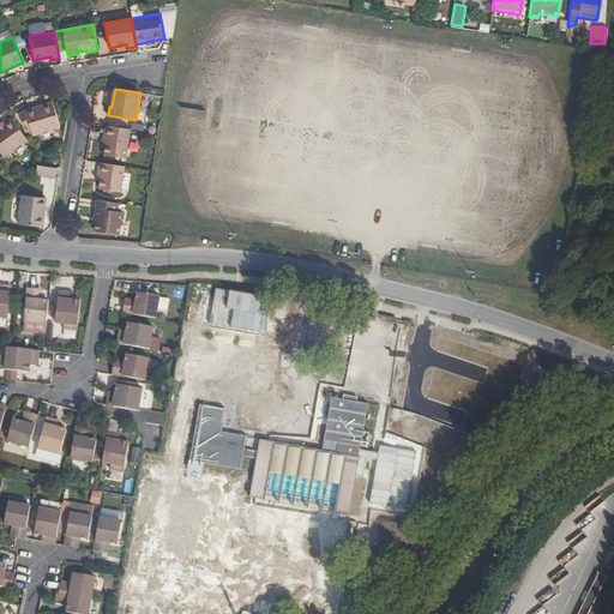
[(26,110),(35,134),(60,126),(53,102),(26,110)]
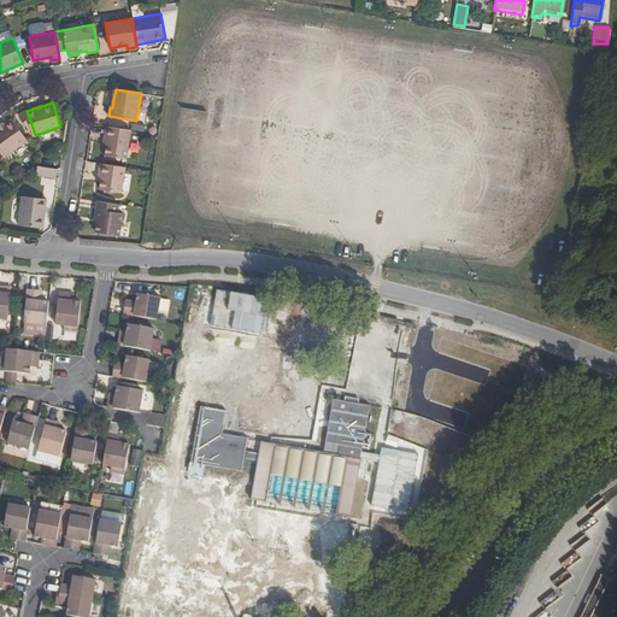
[(28,140),(11,117),(0,124),(0,148),(5,157),(28,140)]
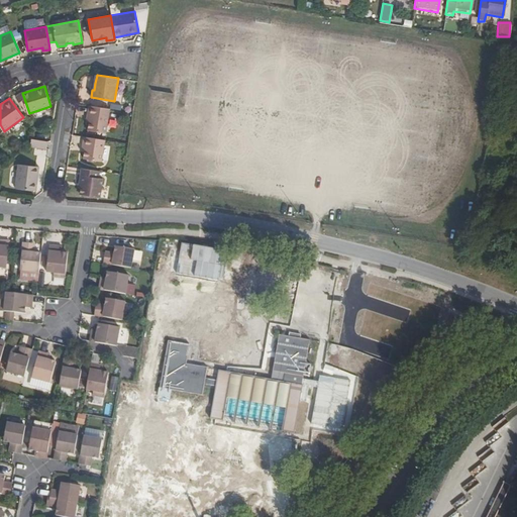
[(106,132),(110,109),(89,105),(88,113),(91,114),(90,121),(89,130),(106,132)]
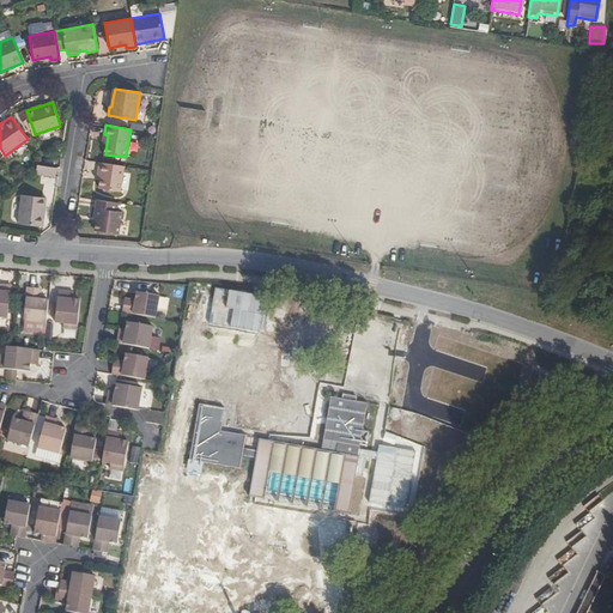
[(120,190),(125,165),(99,162),(98,170),(103,171),(101,180),(99,187),(120,190)]
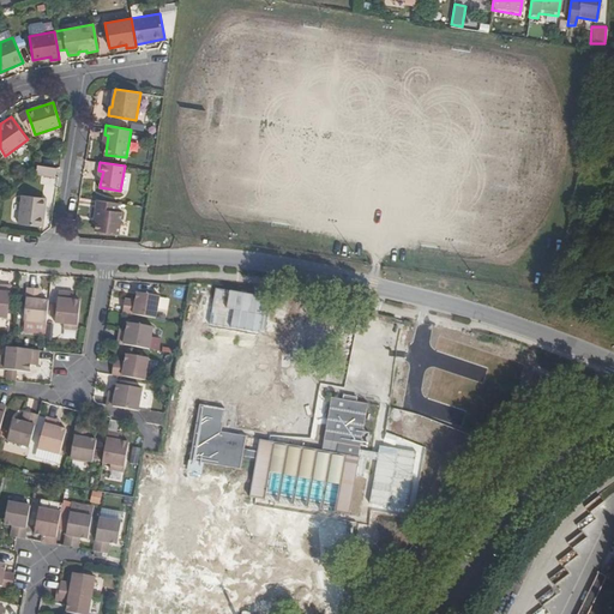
[(55,176),(56,167),(36,164),(36,172),(36,174),(55,176)]
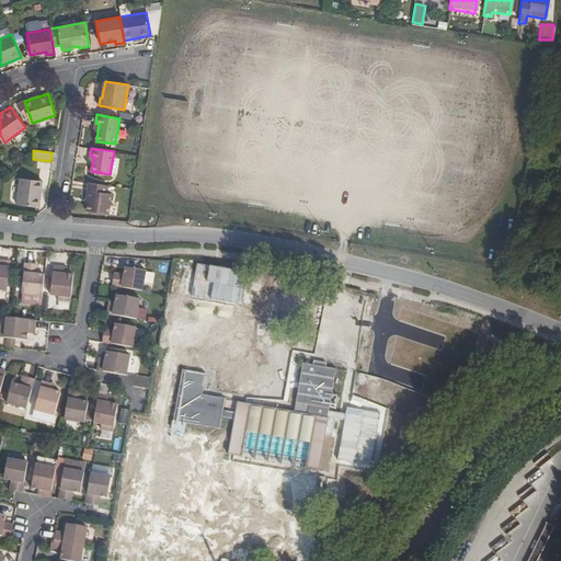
[(21,176),(16,203),(39,205),(43,180),(21,176)]
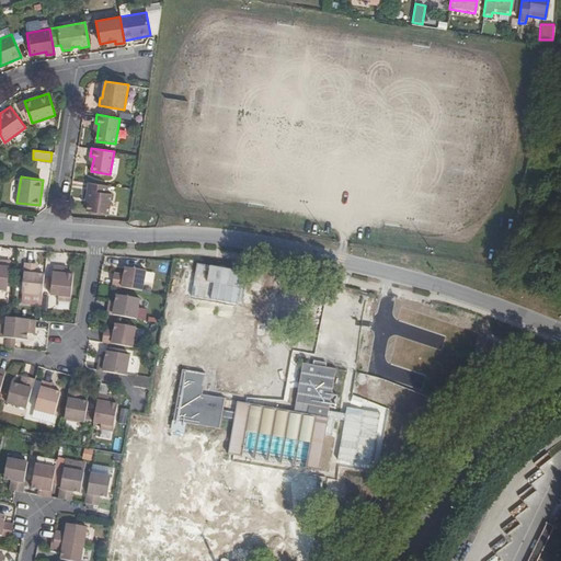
[(107,192),(107,185),(88,182),(87,191),(90,192),(88,203),(88,209),(109,212),(112,193),(107,192)]
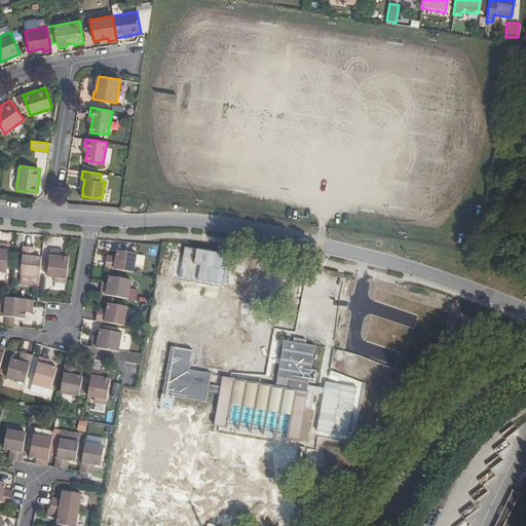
[(0,252),(0,274),(6,275),(9,247),(1,246),(0,252)]
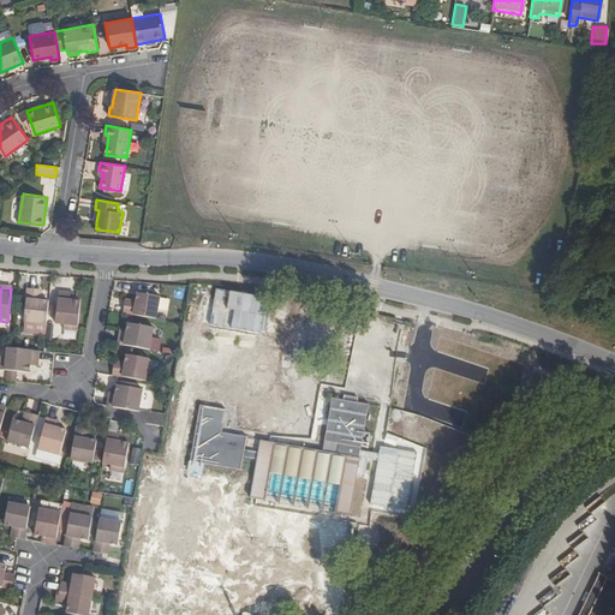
[(46,327),(48,303),(40,303),(36,302),(37,292),(27,291),(23,326),(46,327)]
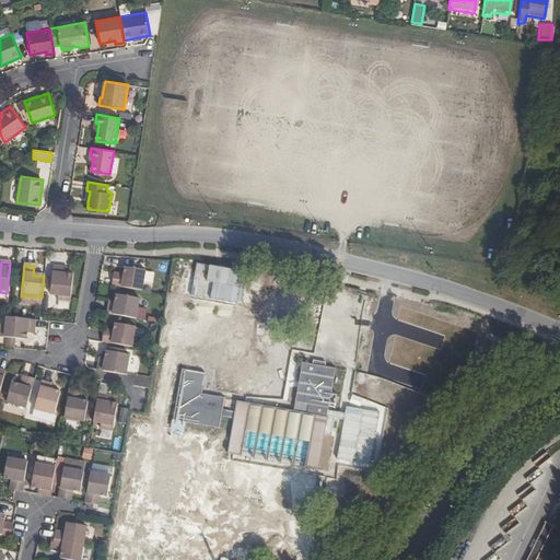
[(111,284),(141,290),(146,269),(124,266),(123,275),(121,278),(113,276),(111,284)]
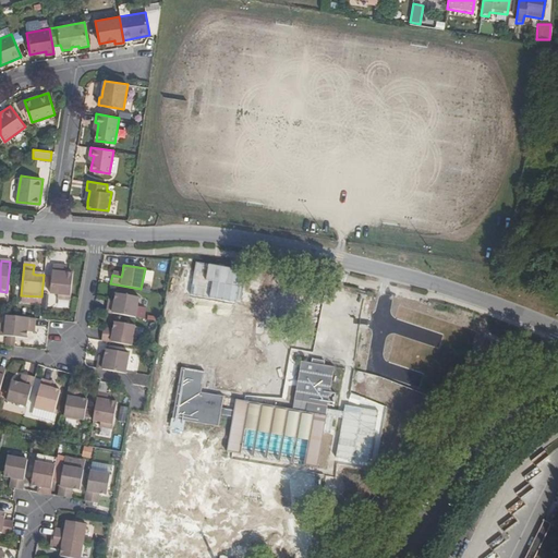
[(57,302),(69,303),(72,275),(60,274),(61,267),(52,266),(49,295),(57,296),(57,302)]
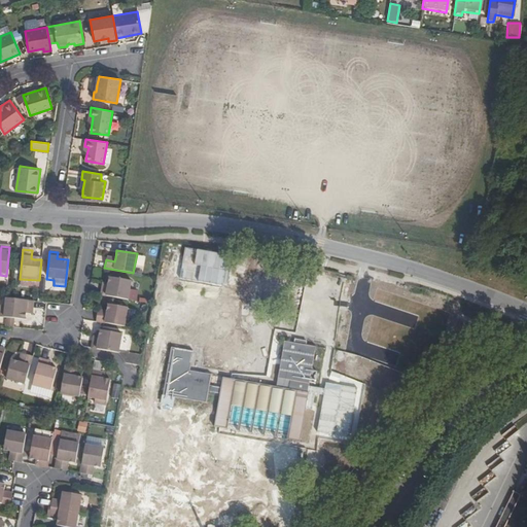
[(99,294),(129,300),(132,280),(108,276),(107,284),(106,287),(101,286),(99,294)]
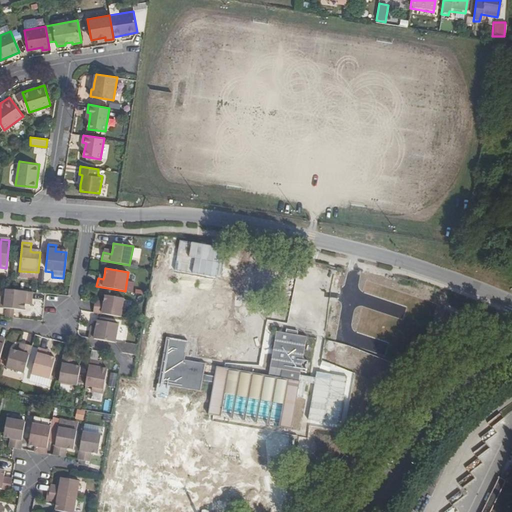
[(319,281),(325,282),(327,272),(321,270),(319,281)]
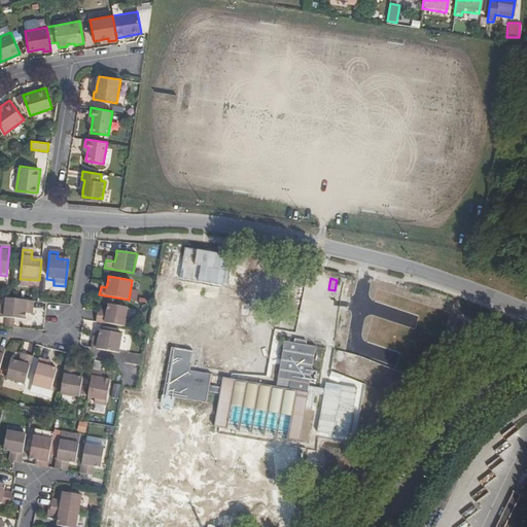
[(34,301),(10,299),(5,299),(4,307),(0,307),(0,319),(27,321),(28,310),(33,310),(34,301)]
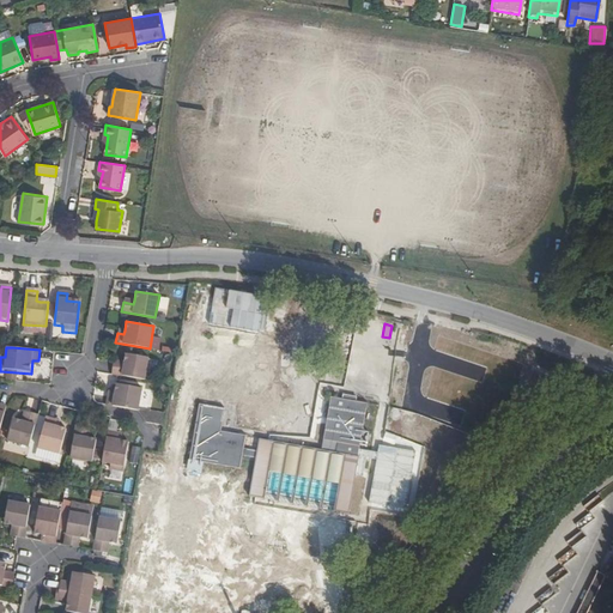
[(110,374),(144,380),(147,357),(125,352),(123,363),(122,366),(111,365),(110,374)]
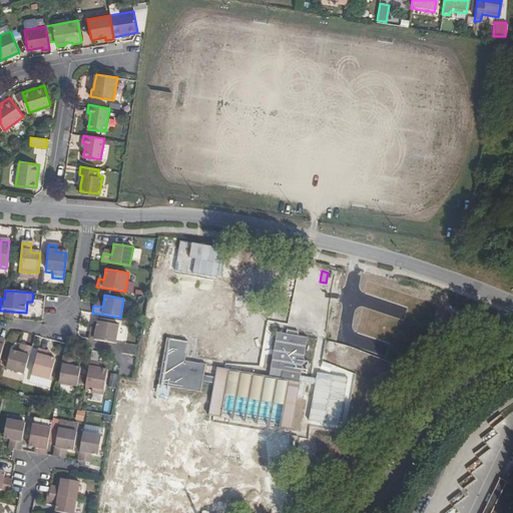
[(338,327),(368,331),(371,309),(342,304),(338,327)]
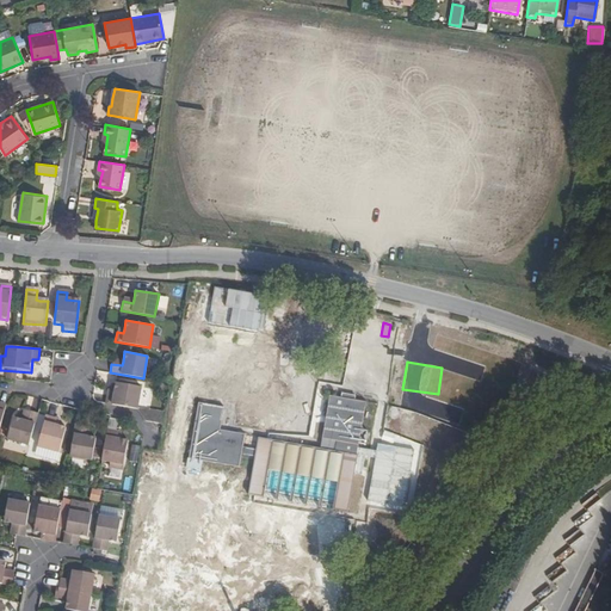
[(104,402),(137,408),(142,387),(115,381),(113,390),(112,395),(106,394),(104,402)]
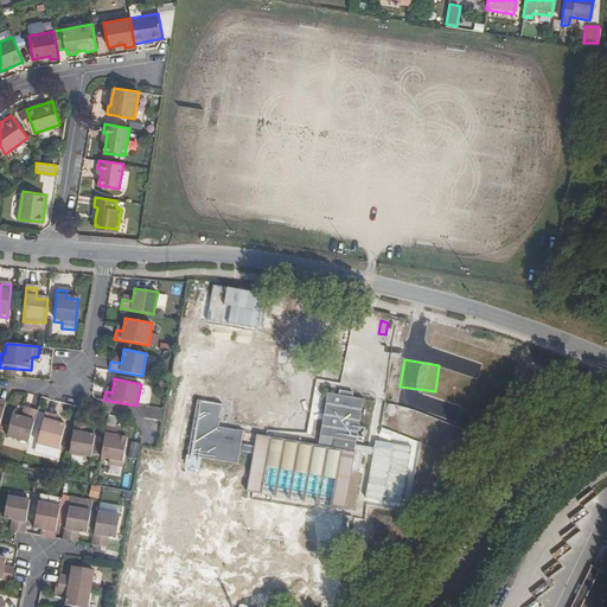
[(364,400),(352,397),(353,393),(339,390),(338,395),(327,393),(319,436),(334,439),(332,448),(256,434),(254,446),(241,445),(243,432),(218,427),(222,404),(197,400),(187,455),(237,464),(240,452),(253,454),(246,492),(259,494),(260,493),(262,493),(261,494),(273,497),(273,496),(276,496),(276,497),(287,499),(287,498),(291,499),(291,500),(301,502),(302,500),(305,502),(305,503),(315,504),(315,503),(319,504),(330,506),(330,505),(332,506),(332,508),(345,509),(355,453),(356,452),(351,452),(352,448),(352,442),(357,442),(364,400)]
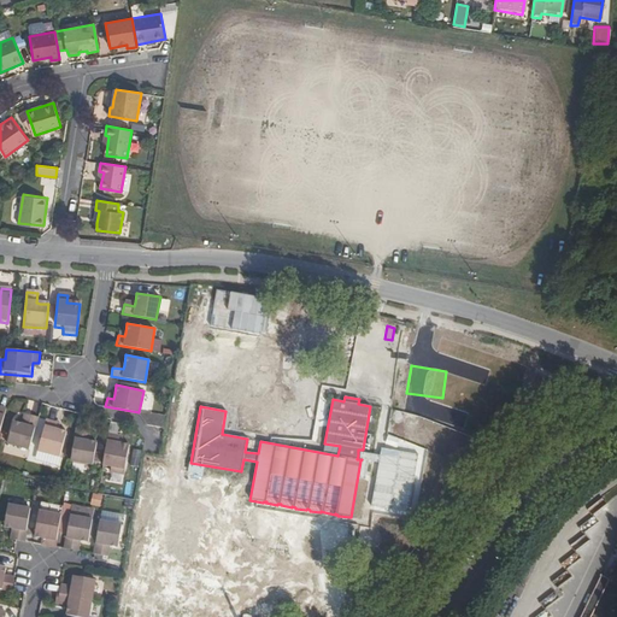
[(28,451),(37,418),(28,416),(24,425),(21,424),(15,422),(7,445),(28,451)]
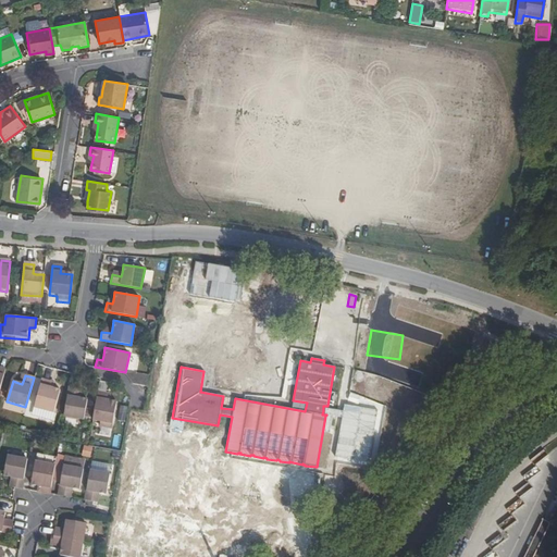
[(49,387),(50,381),(44,380),(35,409),(54,413),(60,390),(53,388),(49,387)]
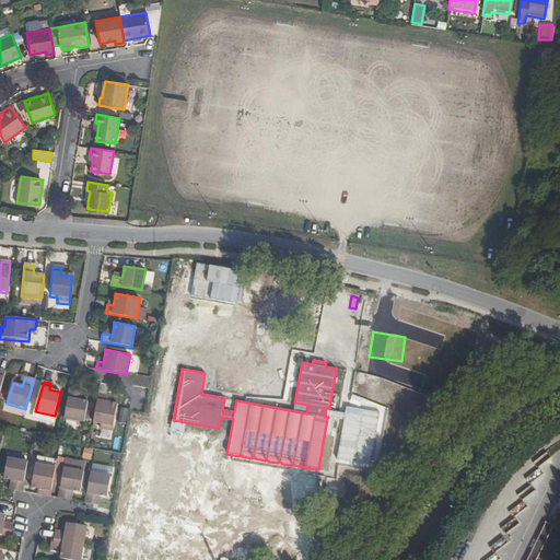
[(78,391),(70,389),(65,420),(83,423),(86,401),(80,400),(77,400),(78,391)]
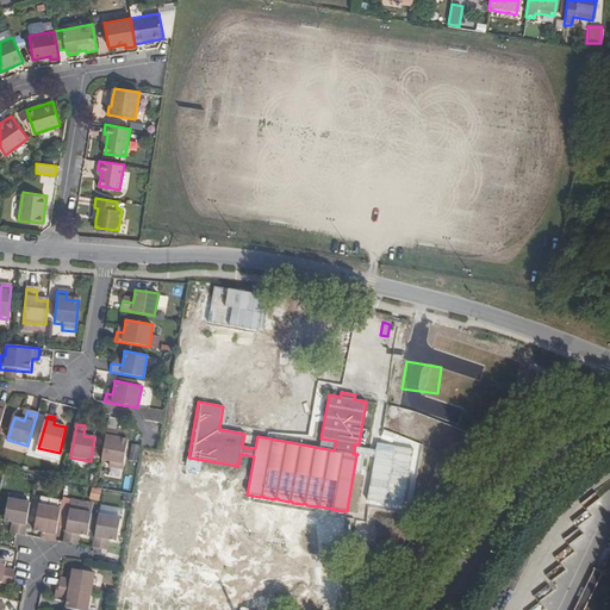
[(116,431),(107,429),(101,462),(109,464),(109,467),(122,471),(126,440),(114,437),(116,431)]
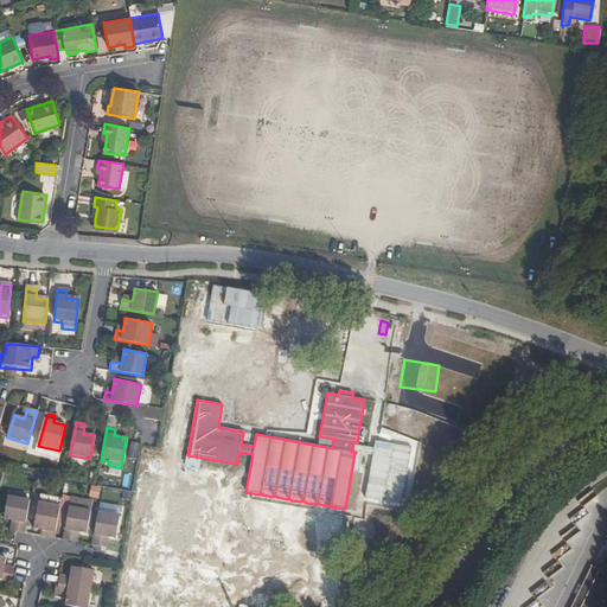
[(101,499),(103,487),(94,485),(90,497),(101,499)]
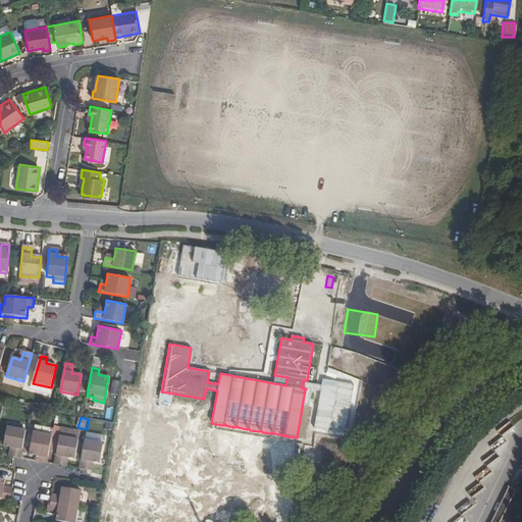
[(20,458),(25,430),(8,427),(3,448),(10,449),(14,449),(13,457),(20,458)]
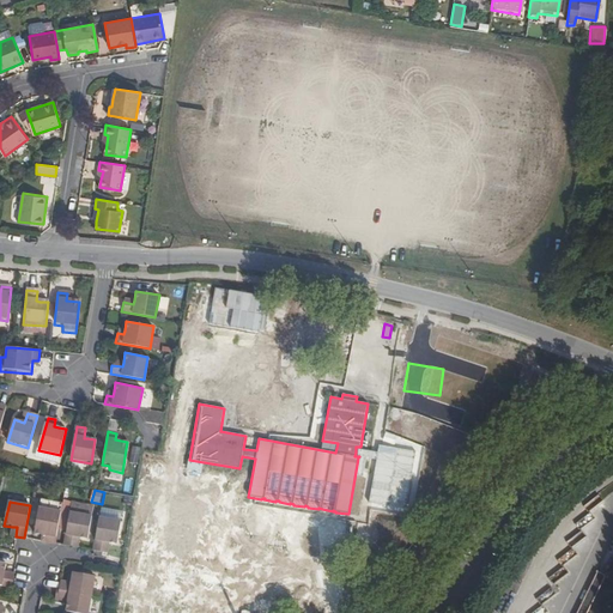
[(55,544),(61,511),(40,508),(35,535),(42,535),(48,536),(47,542),(55,544)]
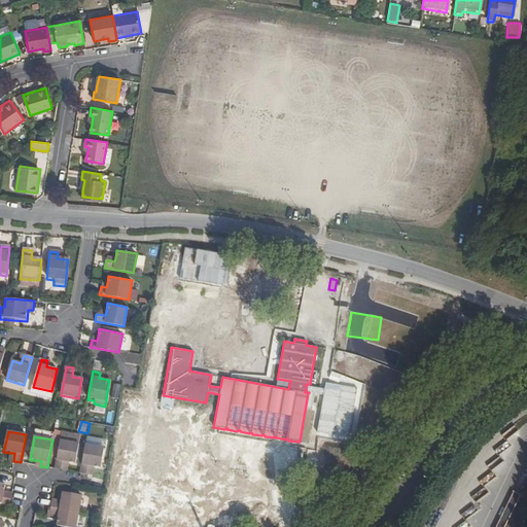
[(65,462),(69,463),(76,464),(79,444),(61,441),(56,468),(64,470),(65,462)]
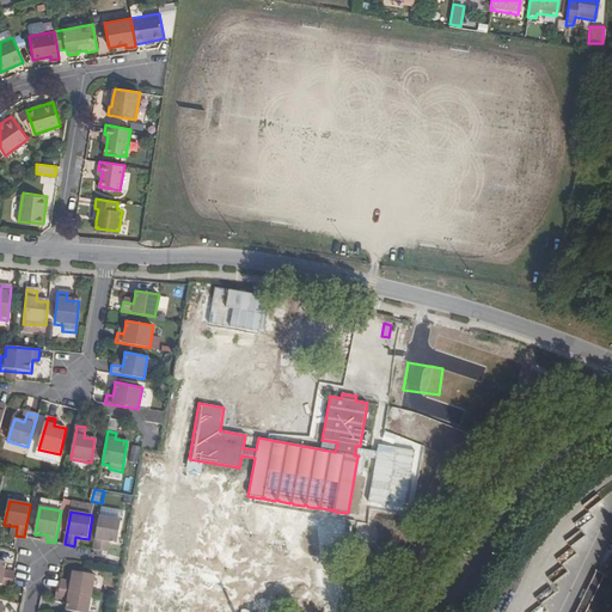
[(123,520),(101,516),(95,550),(104,551),(106,542),(109,543),(118,544),(123,520)]
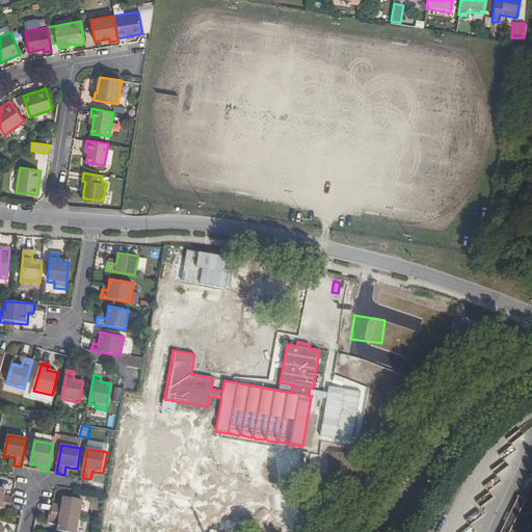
[(0,507),(10,509),(11,501),(4,500),(5,496),(6,489),(0,487),(0,507)]
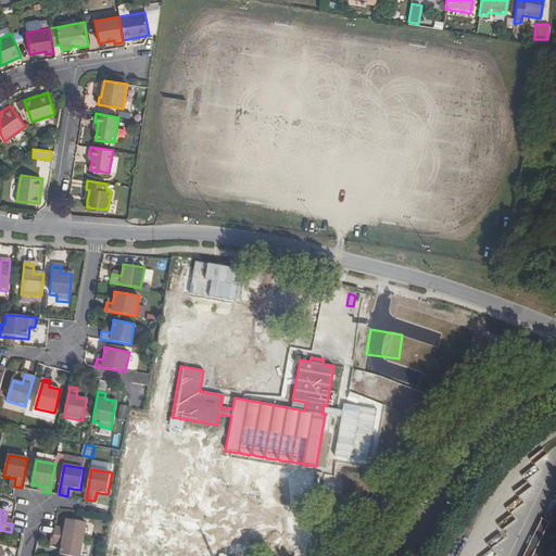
[(55,535),(86,541),(88,523),(67,519),(65,528),(57,527),(55,535)]
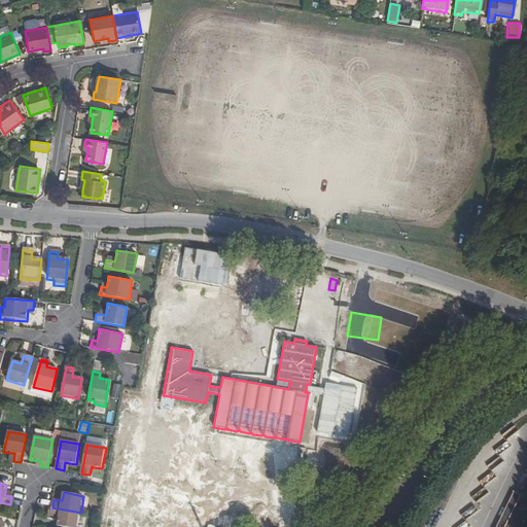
[(515,494),(498,526),(506,526),(522,497),(515,494)]
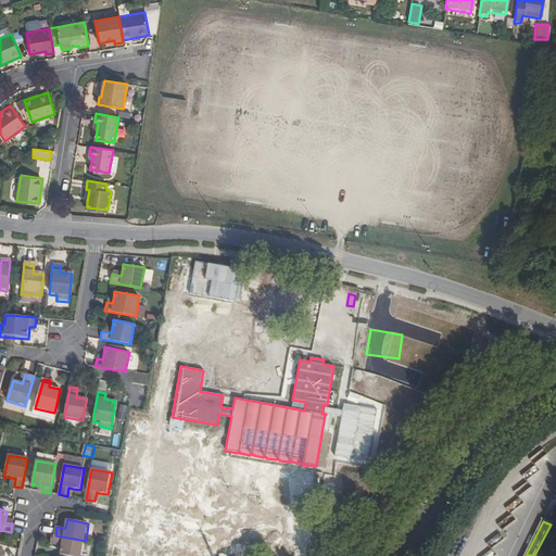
[(64,555),(83,555),(86,541),(55,535),(53,535),(52,544),(51,544),(62,546),(60,555),(64,555)]
